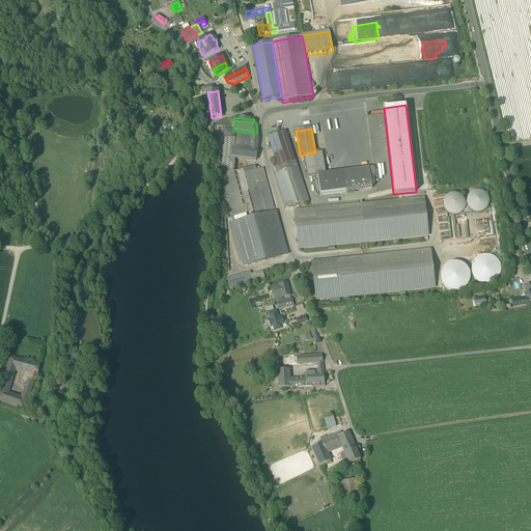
[(233,139),(234,131),(233,131),(233,130),(225,130),(224,138),(233,139)]
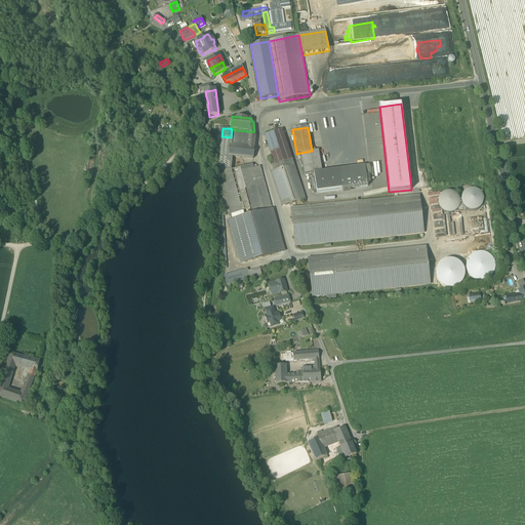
[(265,135),(274,164),(277,170),(294,165),(282,129),(265,135)]
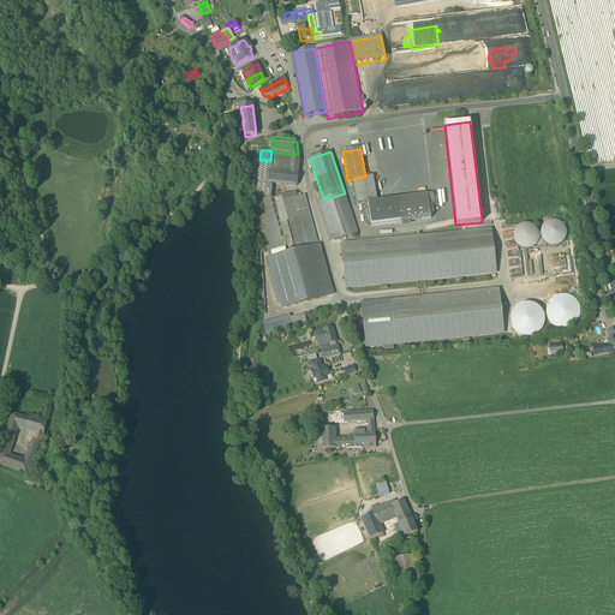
[(292,154),(275,153),(274,162),(270,161),(260,160),(251,160),(258,203),(272,199),(273,184),(268,184),(269,171),(274,171),(290,173),(292,160),(292,155),(292,154)]
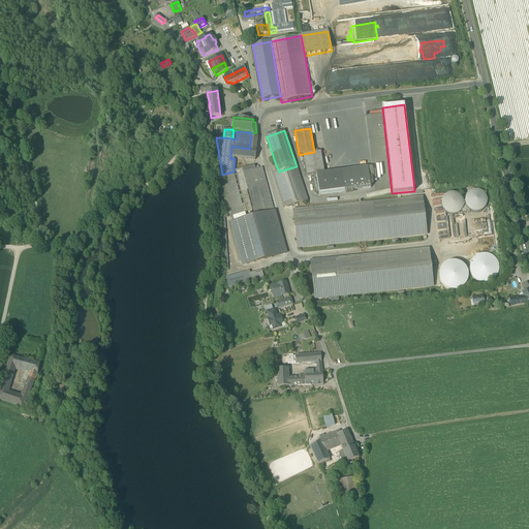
[(255,160),(256,149),(249,149),(236,147),(231,147),(230,158),(235,158),(255,160)]
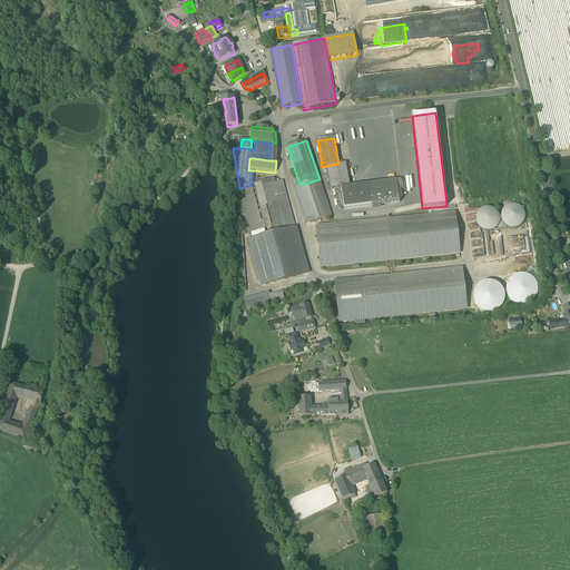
[(345,163),(338,164),(326,166),(331,189),(341,187),(350,186),(345,163)]
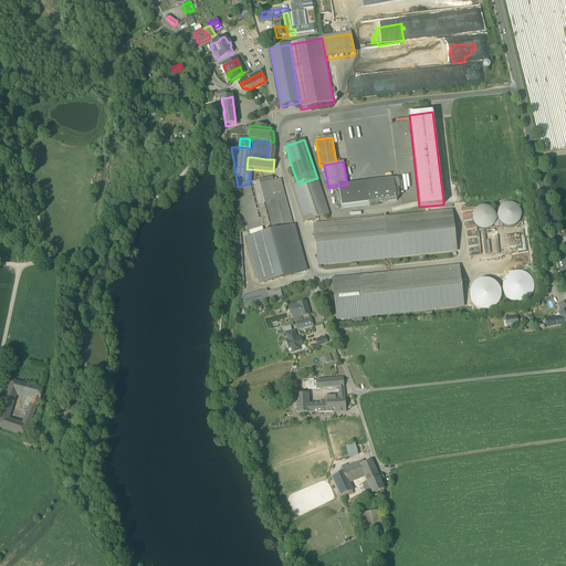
[(329,215),(317,178),(299,184),(295,177),(293,178),(295,185),(291,186),(304,223),(329,215)]
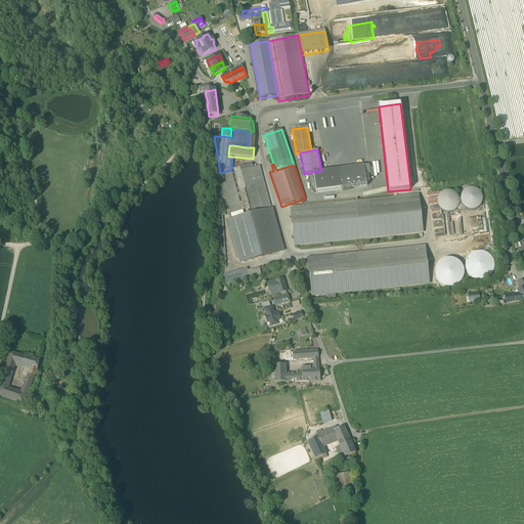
[(232,220),(259,213),(254,190),(258,188),(253,168),(252,165),(231,170),(220,173),(222,183),(230,212),(232,220)]
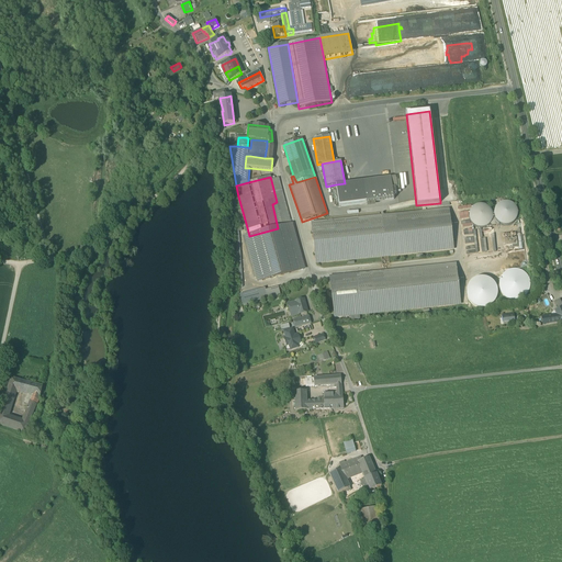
[(391,177),(363,181),(367,203),(394,199),(391,177)]
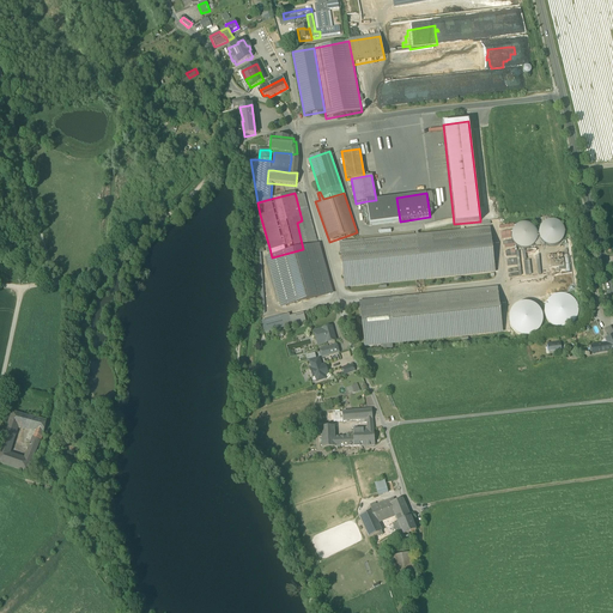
[(304,194),(296,196),(302,220),(297,223),(303,249),(317,244),(304,194)]
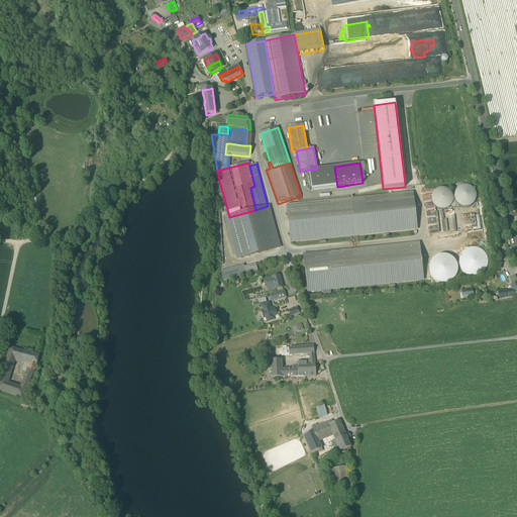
[(334,167),(317,169),(309,170),(312,191),(337,187),(334,167)]
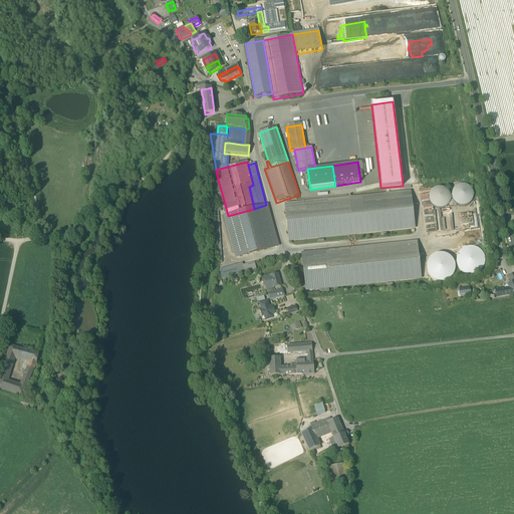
[(219,209),(226,208),(218,180),(214,181),(217,194),(215,195),(219,209)]
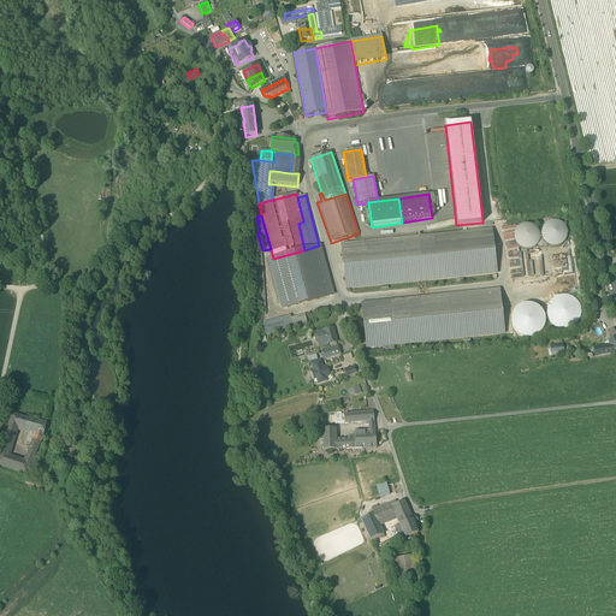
[(542,232),(543,237),(545,242),(550,244),(555,246),(560,246),(563,242),(567,238),(568,234),(567,227),(564,224),(560,220),(555,219),(550,220),(545,223),(543,227),(542,232)]
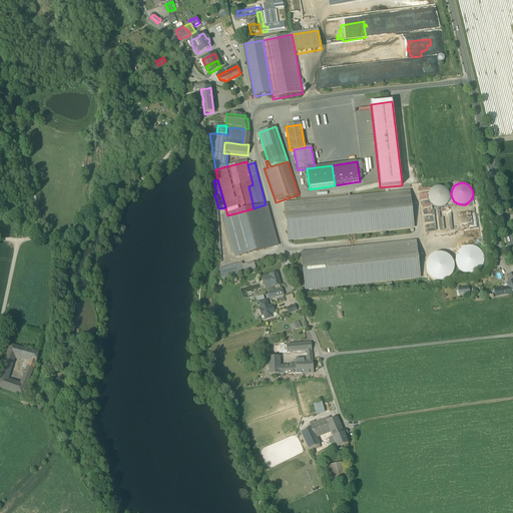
[(428,196),(429,200),(431,204),(435,206),(439,207),(443,206),(447,204),(449,201),(450,197),(450,192),(447,189),(444,186),(440,185),(435,186),(432,188),(429,192),(428,196)]
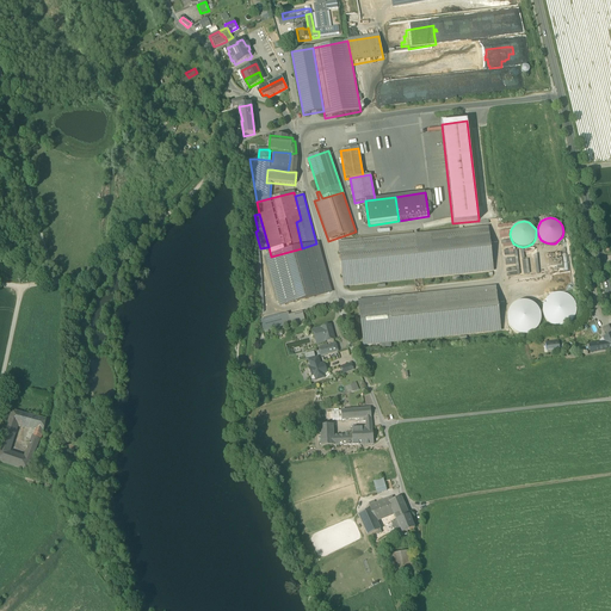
[(339,244),(344,288),(493,270),(488,227),(339,244)]
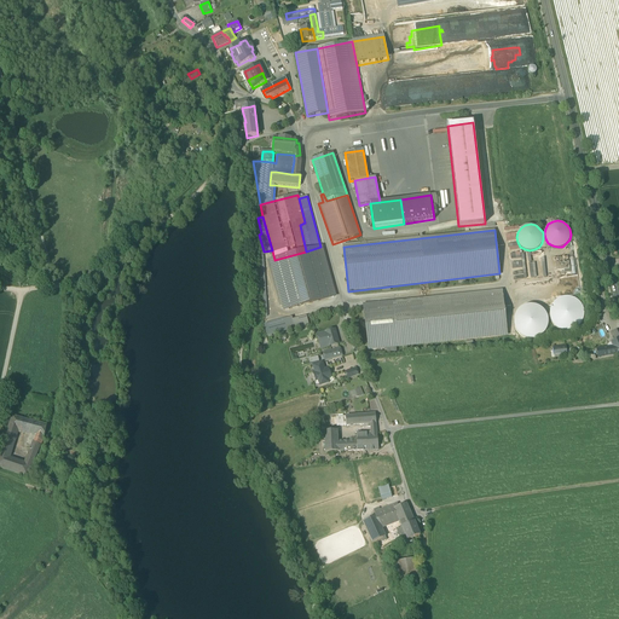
[(306,252),(275,260),(275,261),(272,261),(285,311),(335,298),(320,247),(306,252)]
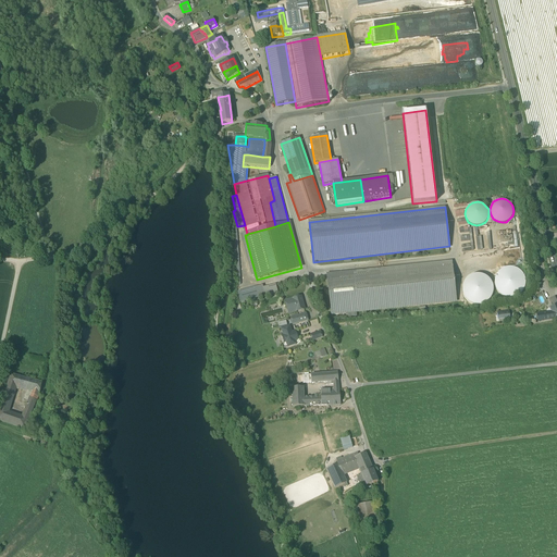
[(330,299),(331,314),(456,300),(452,261),(326,275),(329,292),(330,292),(331,299),(330,299)]
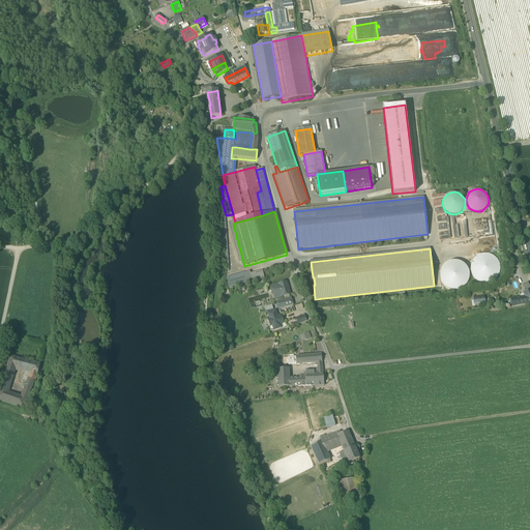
[(471,268),(472,273),(475,278),(479,282),(486,283),(491,282),(496,278),(499,273),(500,268),(499,263),(496,258),(491,255),(486,254),(479,255),(475,258),(472,263),(471,268)]
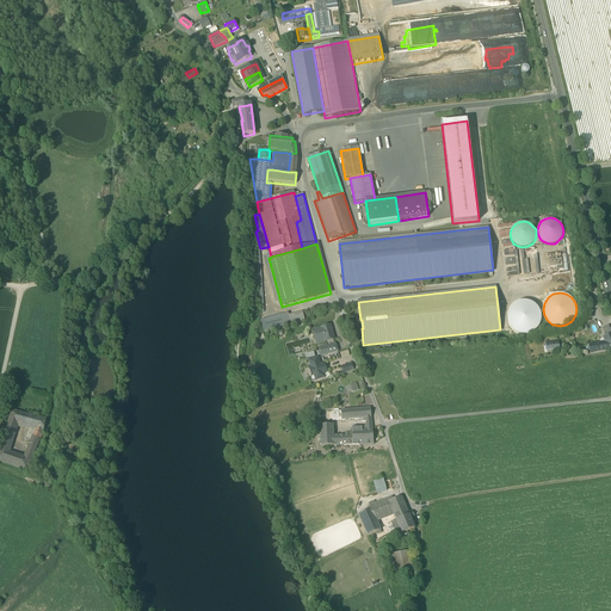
[(507,316),(508,323),(512,329),(518,333),(524,334),(531,333),(536,329),(539,323),(542,316),(539,310),(536,304),(531,301),(524,300),(518,301),(512,304),(508,310),(507,316)]
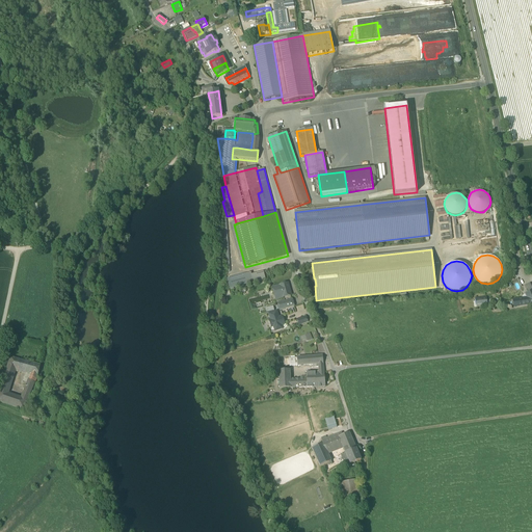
[(250,273),(227,280),(230,289),(253,283),(251,275),(250,273)]
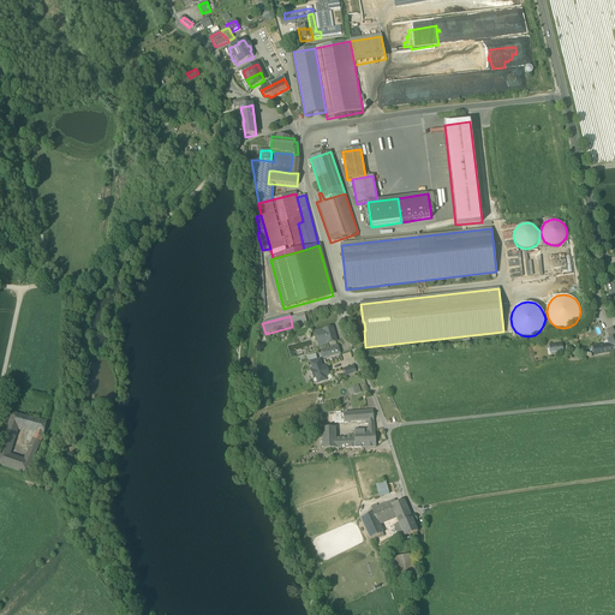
[(291,318),(292,327),(305,323),(303,316),(291,318)]
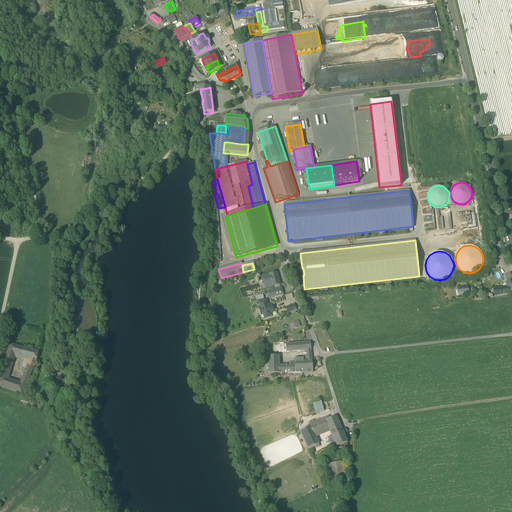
[(267,283),(268,288),(280,285),(277,274),(262,278),(263,278),(265,284),(267,283)]
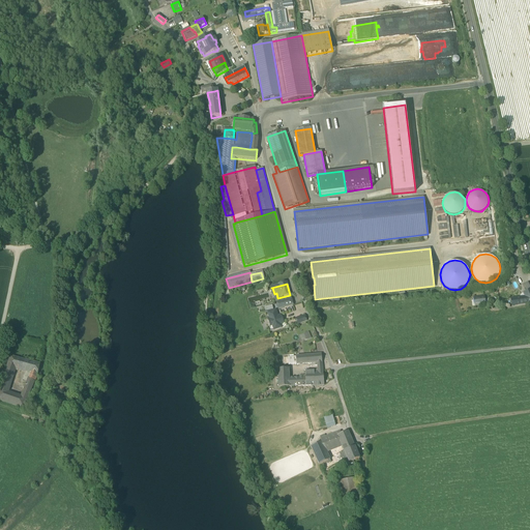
[(512,306),(528,303),(529,302),(529,290),(526,293),(524,294),(525,297),(511,300),(512,306)]
